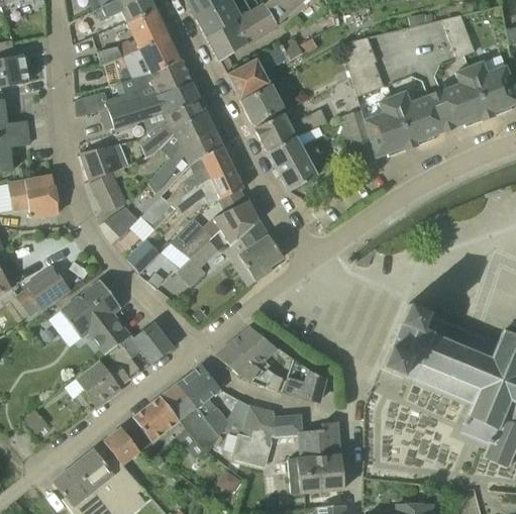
[(113,0),(109,2),(95,8),(101,20),(121,11),(126,23),(156,9),(150,0),(113,0)]
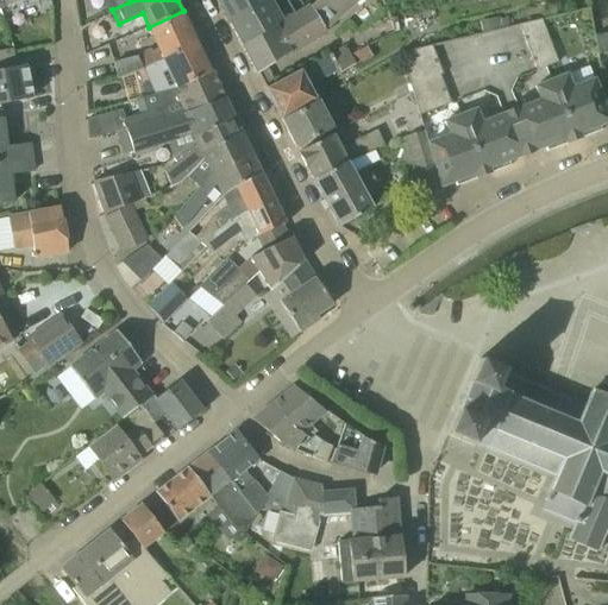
[(218,0),(231,20),(264,0),(218,0)]
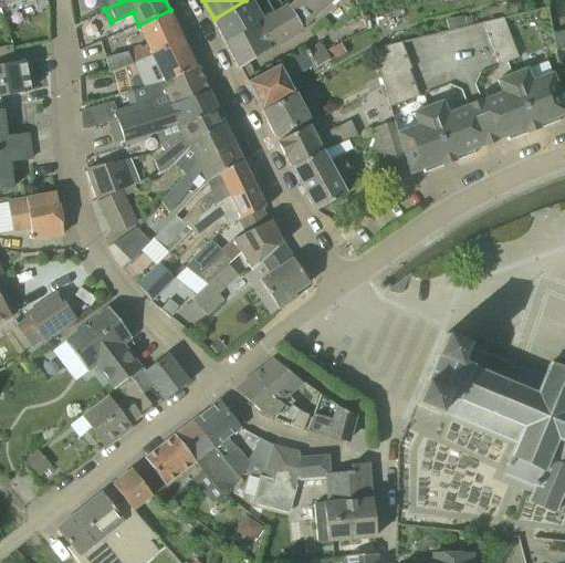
[(246,0),(215,19),(226,40),(264,18),(275,10),(269,0),(246,0)]
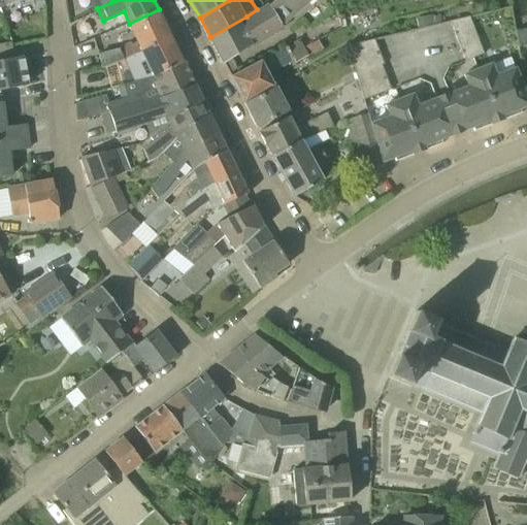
[(246,17),(210,37),(224,62),(253,46),(284,27),(311,0),(269,0),(268,1),(257,9),(246,17)]
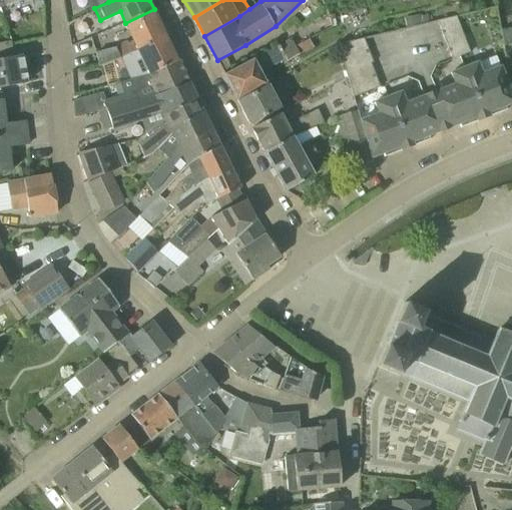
[(165,33),(154,9),(125,23),(133,39),(127,41),(126,40),(116,45),(117,46),(96,51),(99,63),(121,54),(165,33)]
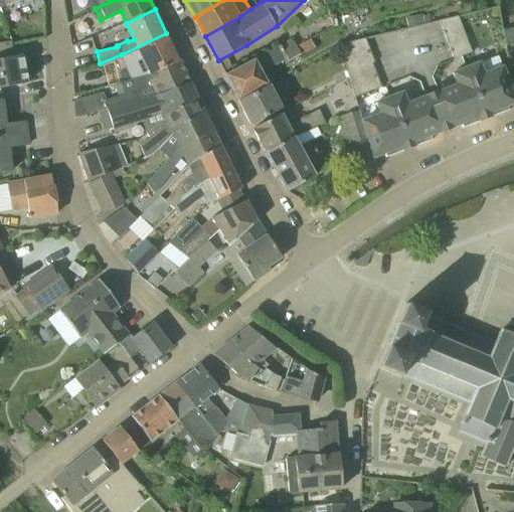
[(406,16),(408,26),(423,22),(420,13),(406,16)]
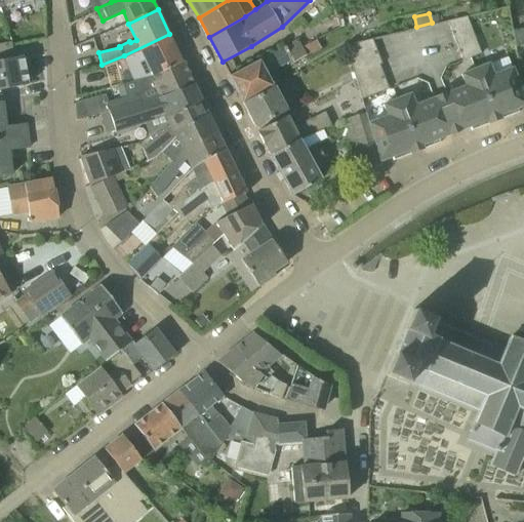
[(485,52),(471,15),(451,21),(467,59),(485,52)]
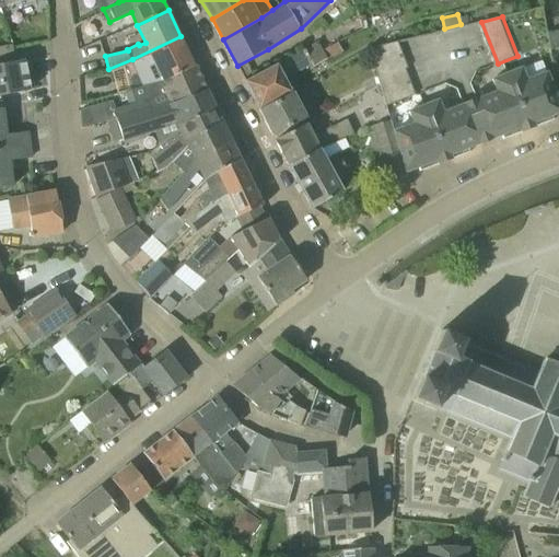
[(558,27),(548,30),(551,48),(558,46),(558,27)]
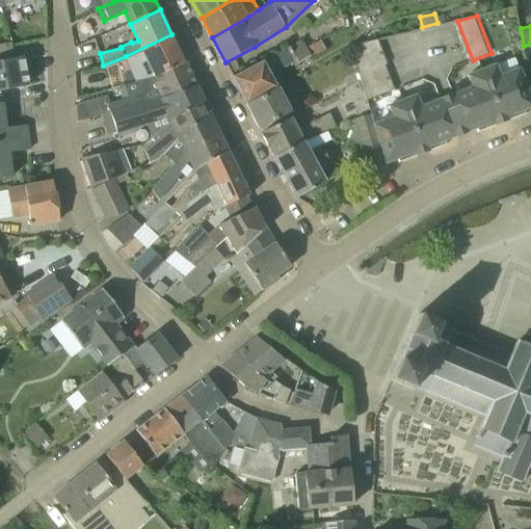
[(126,56),(130,65),(147,58),(155,76),(185,61),(171,34),(126,56)]
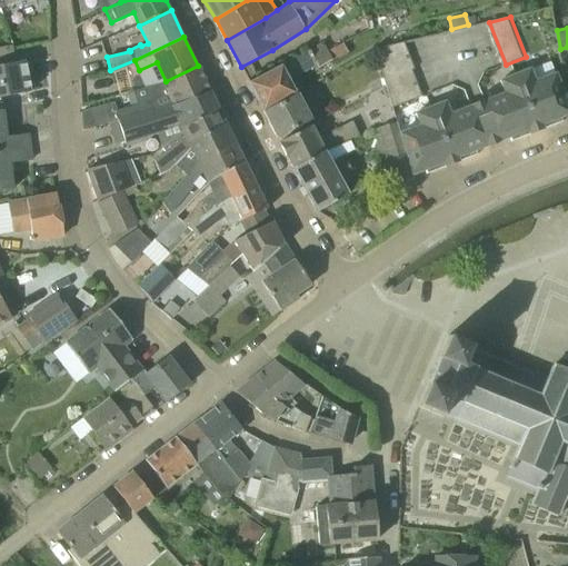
[(331,56),(328,48),(324,40),(310,48),(314,53),(318,63),(331,56)]
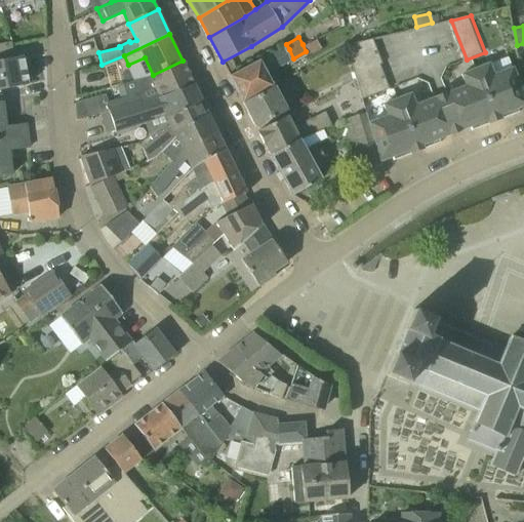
[(350,44),(358,75),(365,98),(392,88),(383,64),(386,63),(375,37),(350,44)]
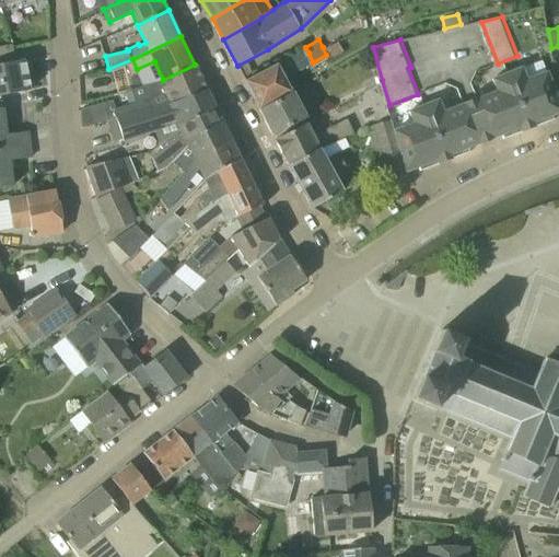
[(0,62),(11,60),(18,59),(14,42),(0,44),(0,62)]
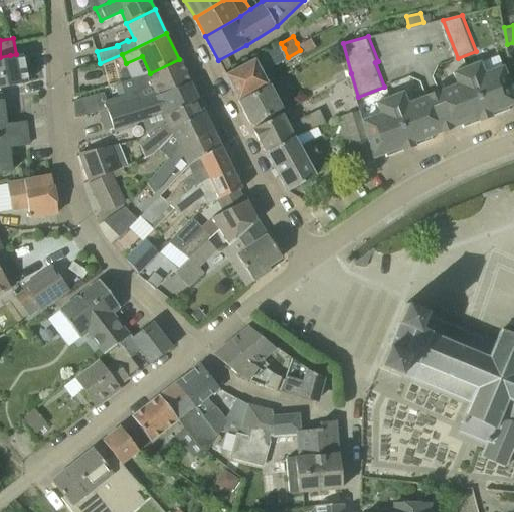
[(263,70),(288,57),(281,43),(224,72),(238,99),(269,82),(263,70)]
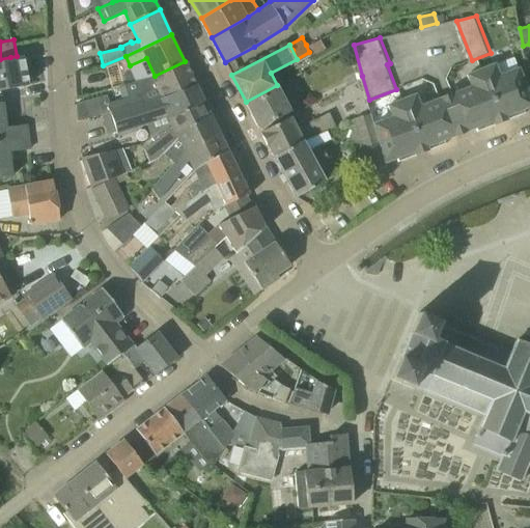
[(0,59),(0,88),(29,83),(23,55),(17,56),(10,57),(0,59)]
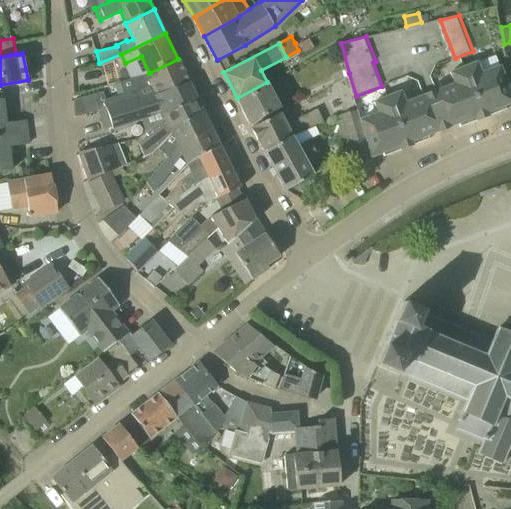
[(381,112),(363,119),(374,156),(385,151),(387,155),(433,138),(431,134),(440,130),(461,122),(463,126),(509,108),(507,105),(510,103),(510,86),(498,54),(453,71),(458,83),(438,90),(408,102),(403,91),(377,101),(381,112)]
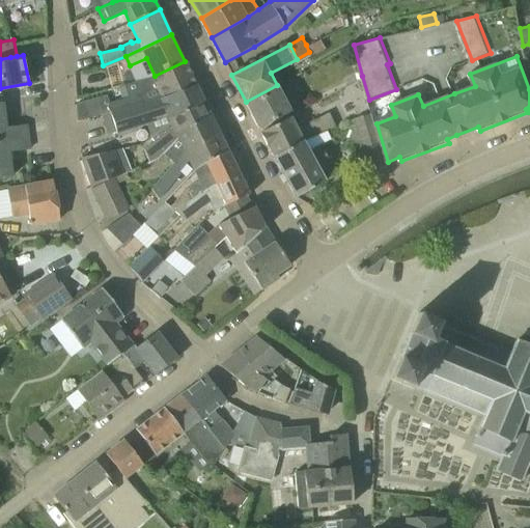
[(161,98),(195,84),(186,61),(185,61),(155,76),(134,80),(142,100),(160,95),(161,98)]
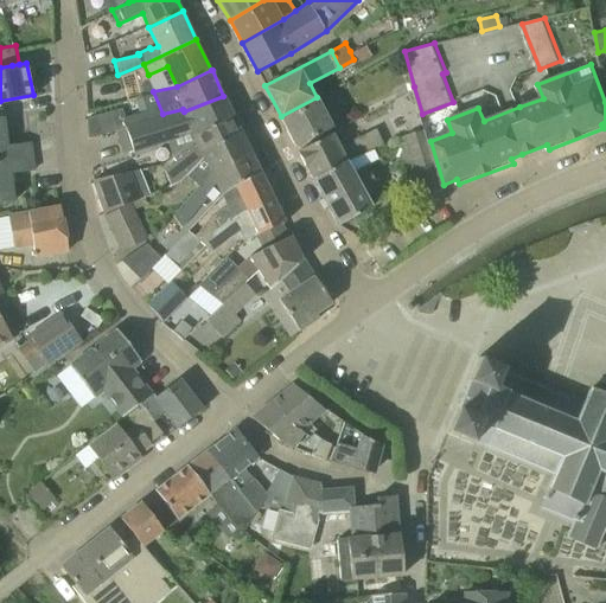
[(234,116),(224,95),(223,96),(184,111),(183,109),(163,114),(128,126),(127,127),(134,151),(177,138),(176,134),(190,127),(193,135),(234,116)]
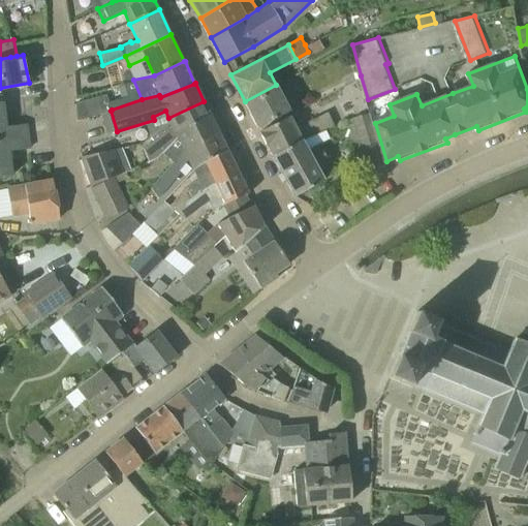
[(276,85),(245,101),(258,126),(290,109),(277,84),(276,85)]
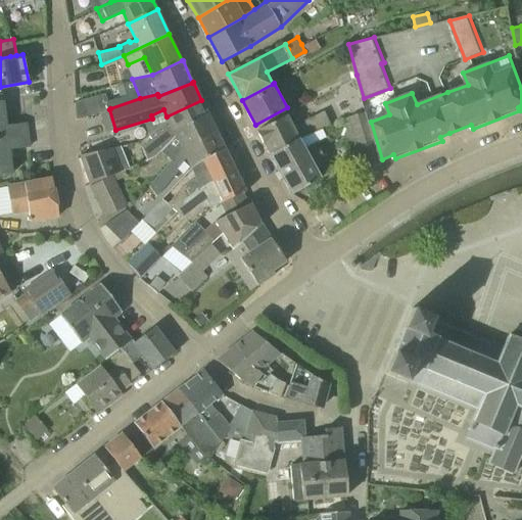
[(109,109),(110,108),(105,92),(76,100),(77,117),(109,109)]
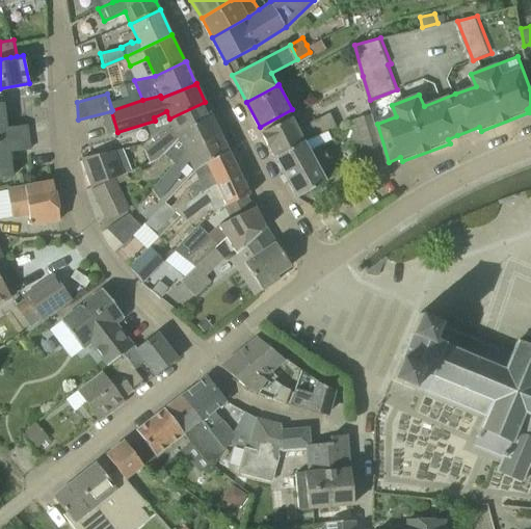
[(7,127),(4,102),(0,102),(0,139),(29,136),(27,124),(7,127)]
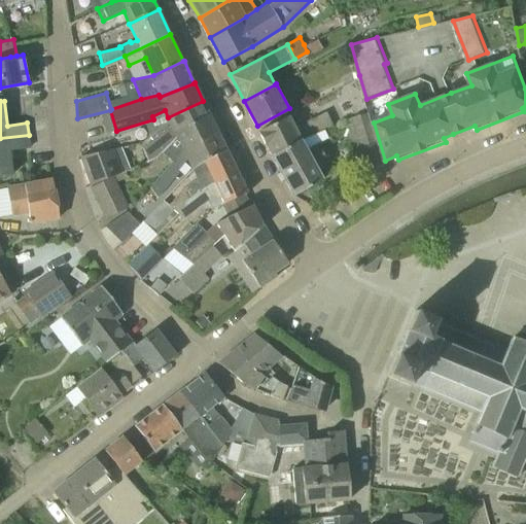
[(209,113),(204,101),(203,101),(168,117),(169,120),(150,135),(153,139),(143,147),(148,160),(159,155),(165,151),(177,137),(174,131),(209,113)]
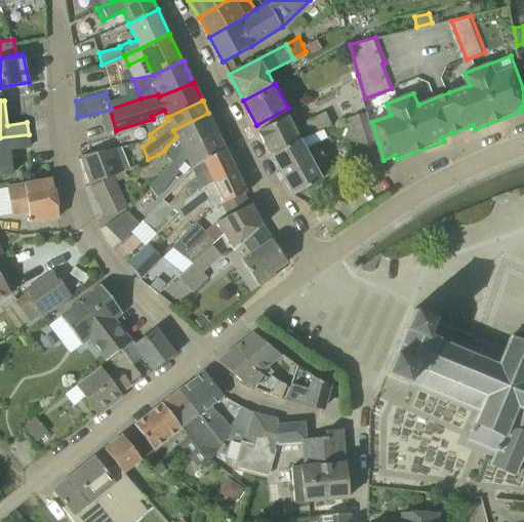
[(267,143),(272,153),(313,131),(331,122),(325,109),(294,125),(288,114),(258,129),(265,144),(267,143)]
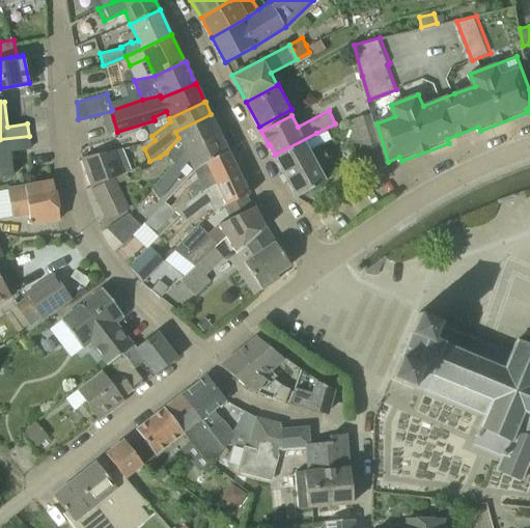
[(369,170),(371,170),(387,165),(386,162),(388,162),(377,123),(372,112),(354,117),(369,170)]
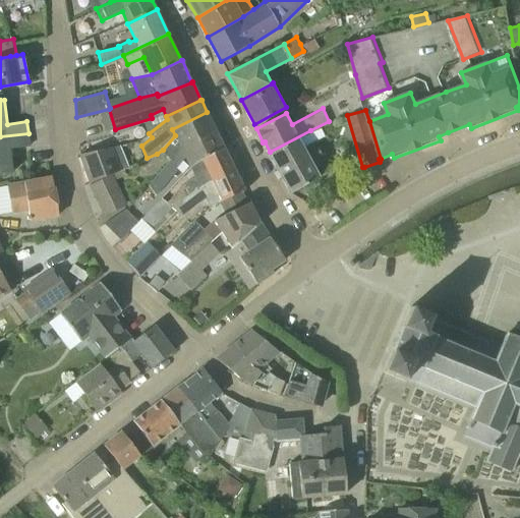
[(216,129),(207,112),(172,129),(175,135),(163,150),(171,158),(181,148),(216,129)]
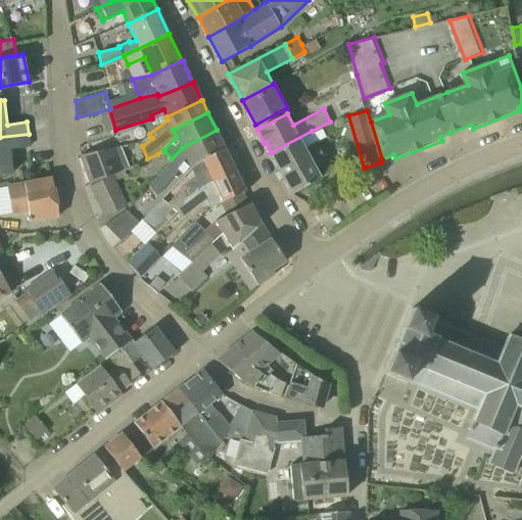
[(217,130),(182,148),(172,158),(149,184),(157,195),(178,172),(187,159),(190,167),(225,147),(217,130)]
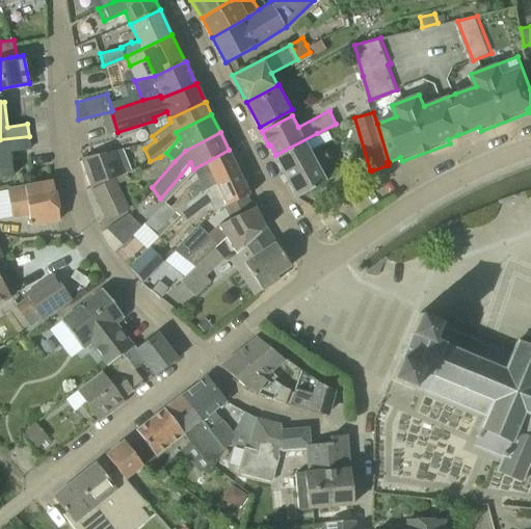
[(274,156),(296,195),(326,179),(321,169),(333,162),(317,133),(275,155),(274,156)]
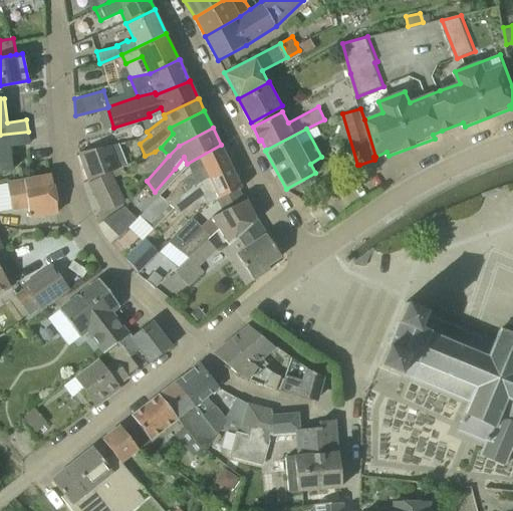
[(0,170),(12,169),(9,145),(29,143),(28,132),(0,135),(0,170)]
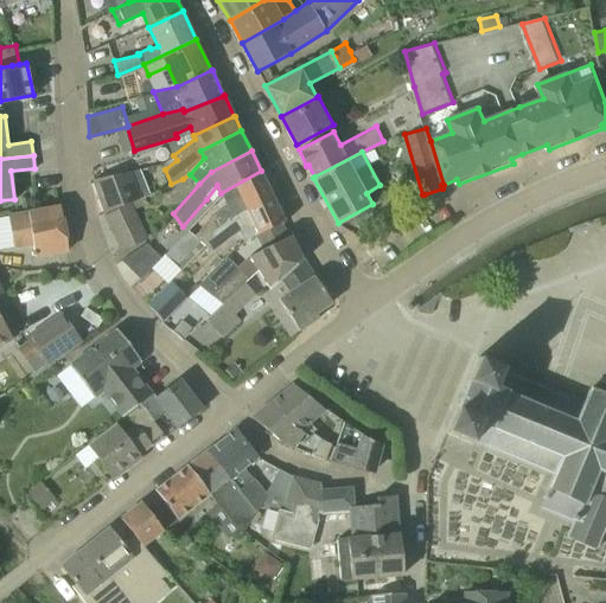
[(104,210),(106,211),(140,197),(129,170),(94,178),(104,210)]
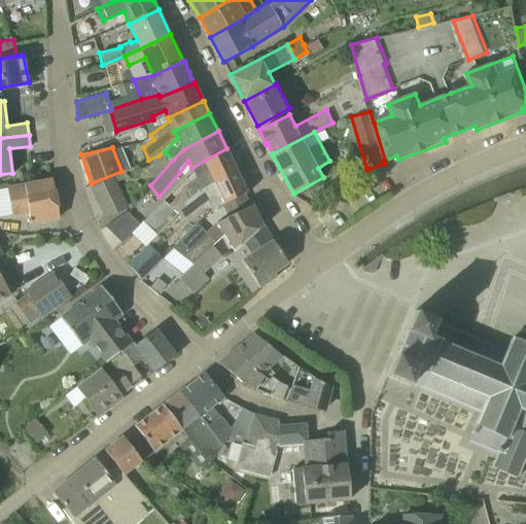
[(237,171),(226,148),(191,168),(197,175),(186,183),(187,185),(182,187),(171,203),(165,198),(145,219),(159,232),(178,210),(186,197),(237,171)]
